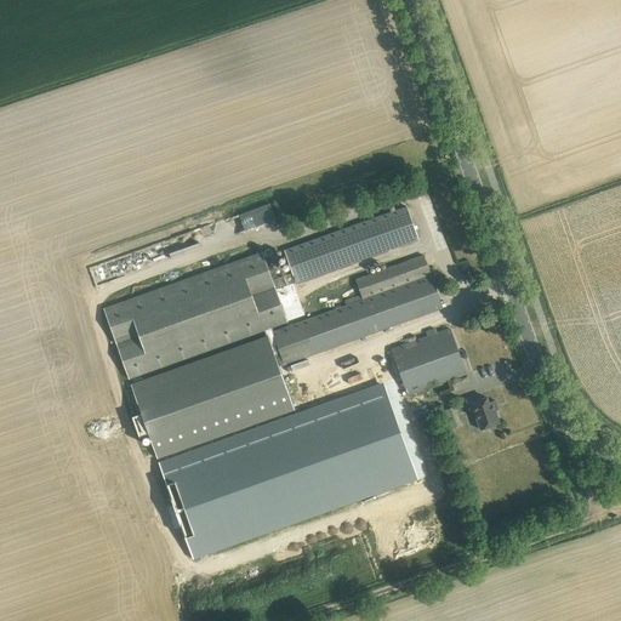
[(262,251),(103,308),(129,380),(263,331),(265,331),(267,336),(277,362),(281,359),(284,364),(284,365),(431,312),(443,308),(431,275),(423,255),(357,279),(362,295),(364,300),(348,306),(273,332),(272,329),(288,323),(275,289),(296,281),(406,243),(417,239),(406,206),(396,211),(285,250),(292,273),(273,280),(262,251)]
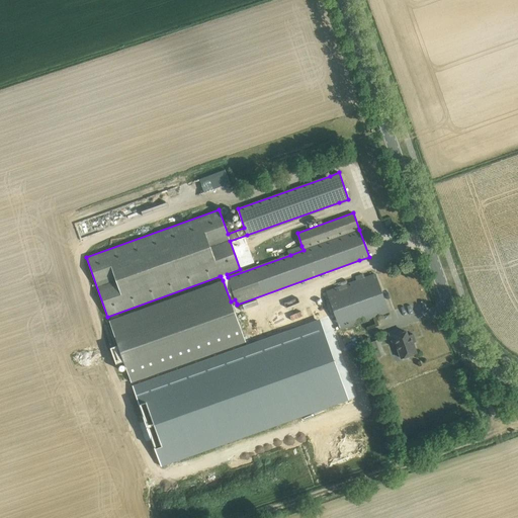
[(357,280),(315,295),(328,334),(389,312),(375,274),(364,278),(363,274),(355,277),(357,280)]
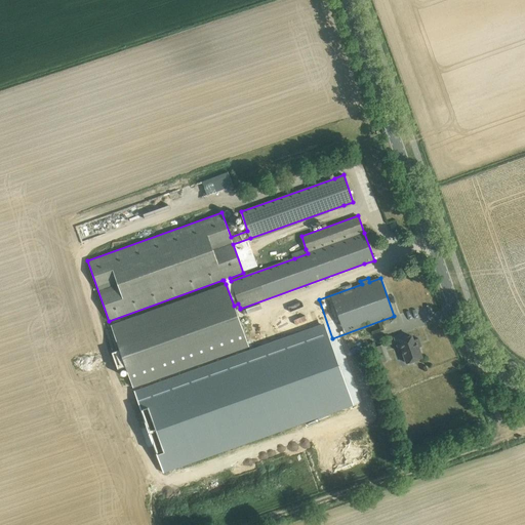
[(226,284),(111,325),(120,350),(112,353),(117,368),(125,365),(133,388),(179,370),(231,352),(248,346),(246,339),(234,306),(226,284)]
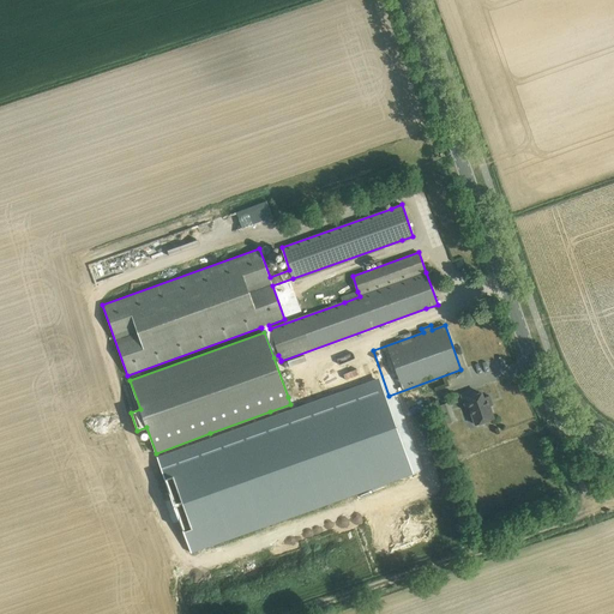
[(375,380),(157,458),(192,554),(410,475),(375,380)]
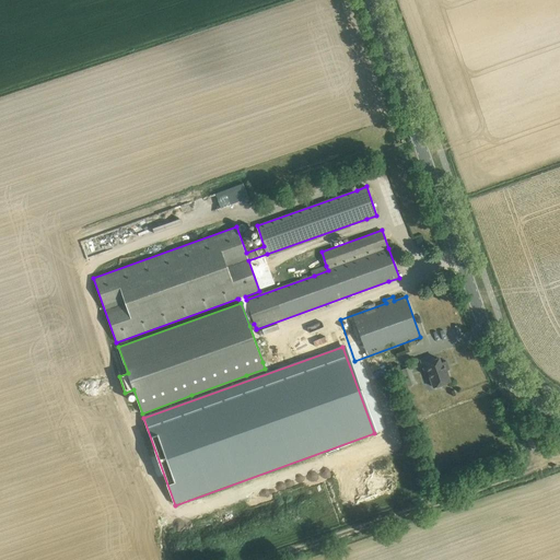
[(422,360),(421,360),(426,373),(428,372),(433,387),(451,382),(446,371),(448,370),(446,361),(441,363),(439,359),(433,360),(432,356),(422,360)]
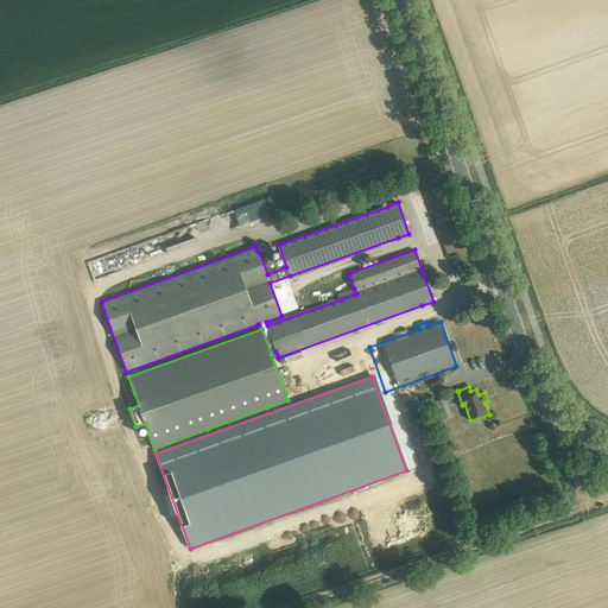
All buildings are outlined.
